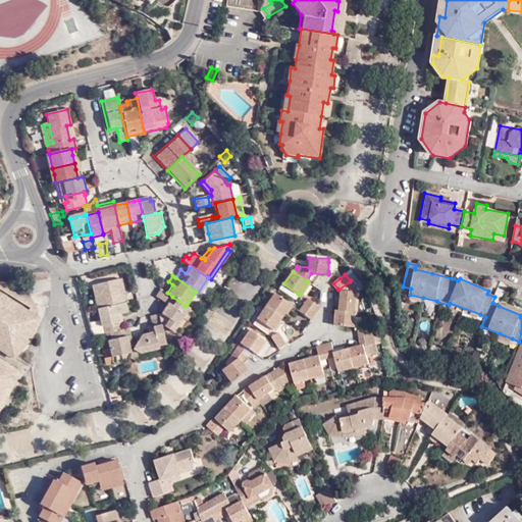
[(201,295),(211,279),(208,277),(198,293),(201,295)]
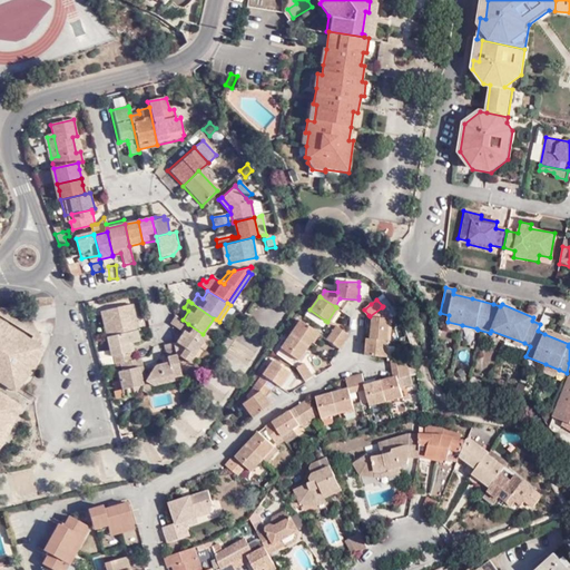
[(100,312),(107,337),(136,331),(138,330),(135,316),(131,317),(128,305),(100,312)]
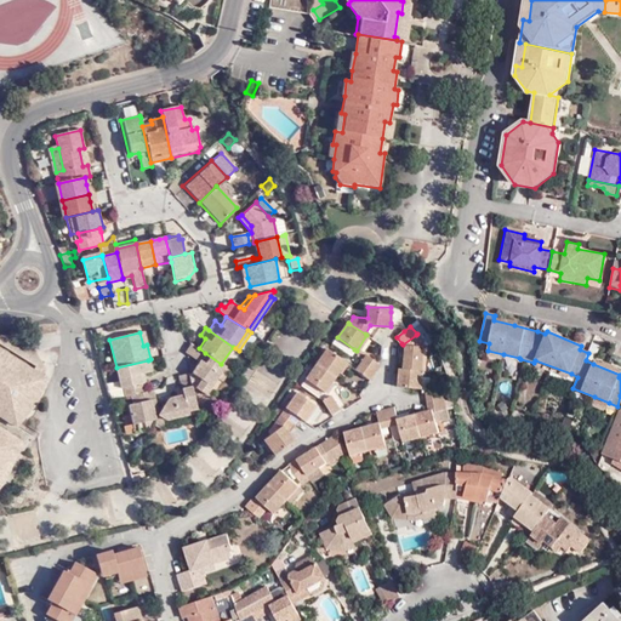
[(0,486),(26,442),(0,426),(0,417),(16,427),(33,411),(50,379),(44,376),(46,368),(36,354),(30,349),(23,351),(16,346),(13,339),(6,337),(0,335),(0,486)]
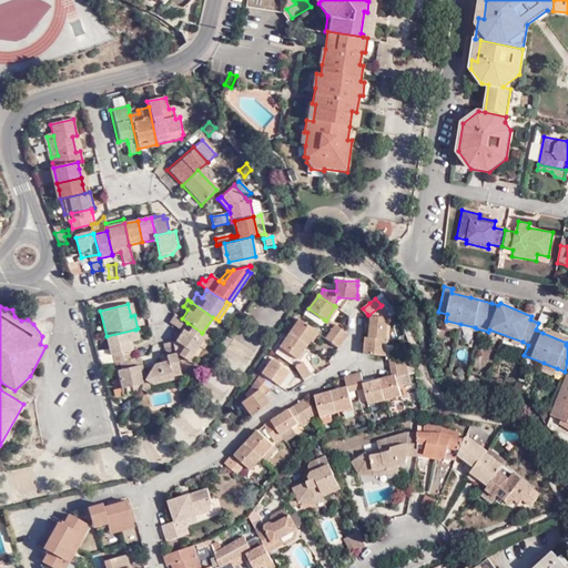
[(324,320),(321,325),(325,327),(338,308),(335,306),(326,321),(324,320)]
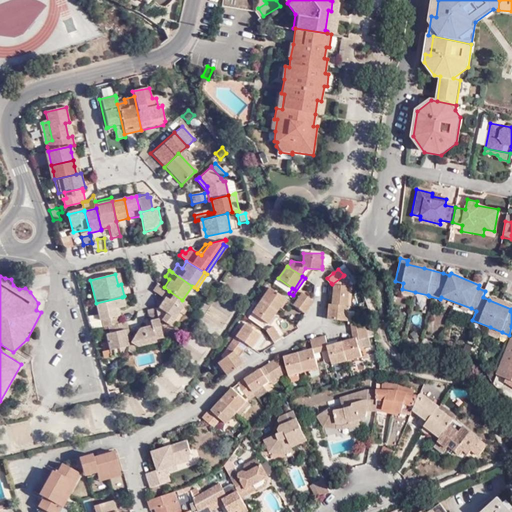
[(350,286),(343,276),(332,284),(335,288),(351,289),(349,305),(353,306),(355,287),(350,286)]
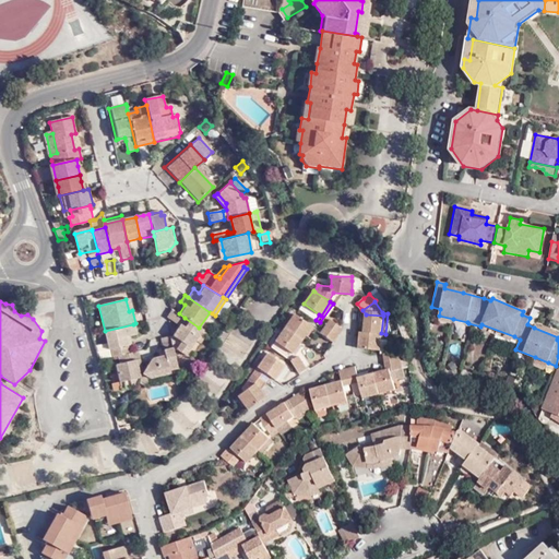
[(304,304),(300,309),(316,320),(319,314),(304,304)]
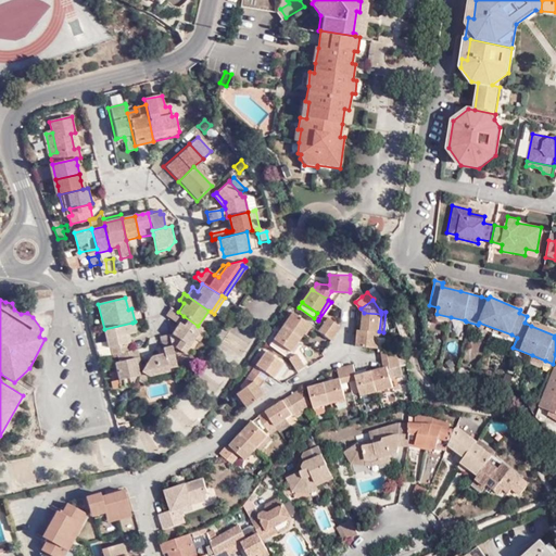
[(27,313),(12,303),(14,310),(21,314),(27,313)]
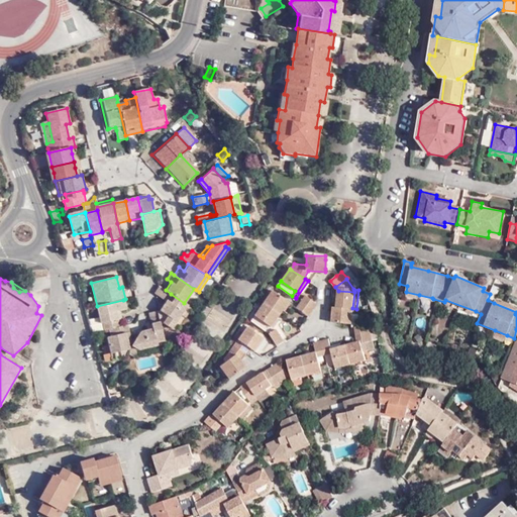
[(166,290),(160,286),(156,292),(168,300),(171,294),(166,290)]
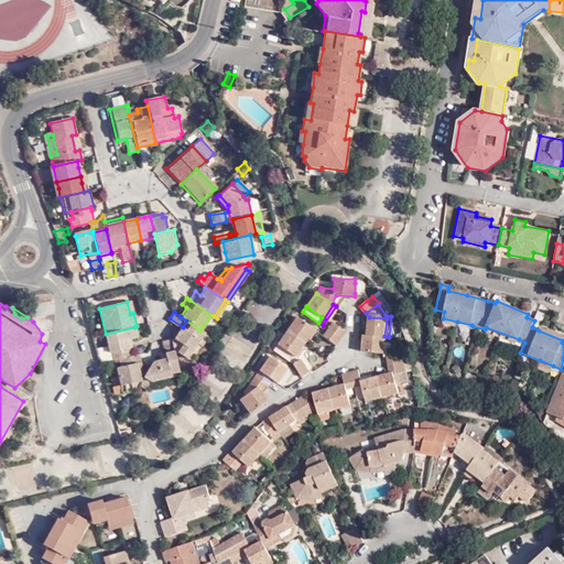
[(296,317),(286,331),(304,343),(306,340),(314,329),(296,317)]
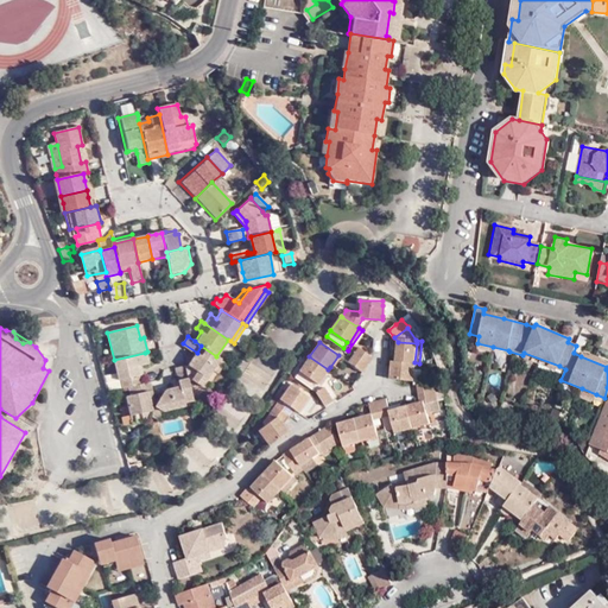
[(397,361),(415,362),(417,343),(398,342),(397,361)]
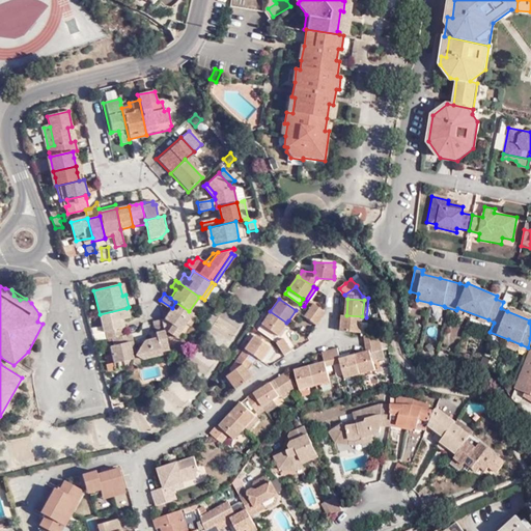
[(176,337),(186,324),(193,313),(189,311),(175,302),(172,308),(164,319),(162,320),(164,329),(165,333),(169,333),(176,337)]
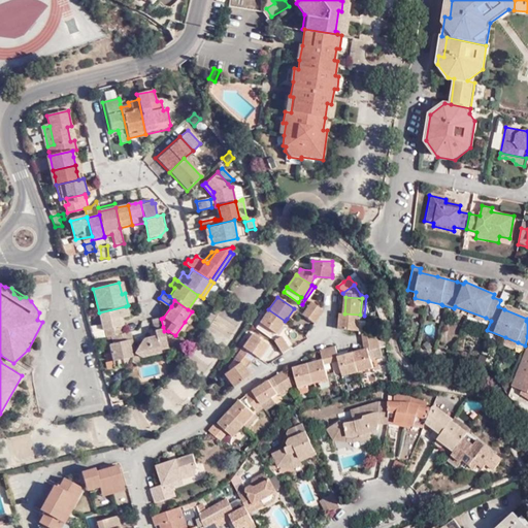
[(324,309),(322,308),(311,301),(306,308),(320,317),(324,309)]
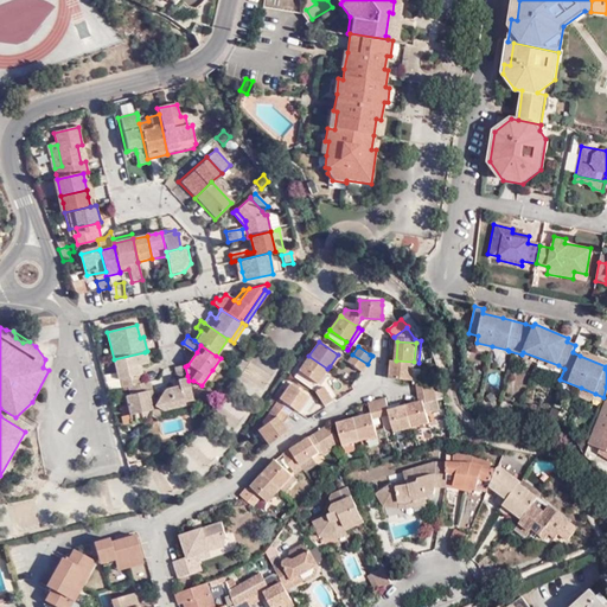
[(580,356),(606,366),(606,363),(606,362),(600,359),(601,358),(588,352),(587,355),(581,351),(580,356)]
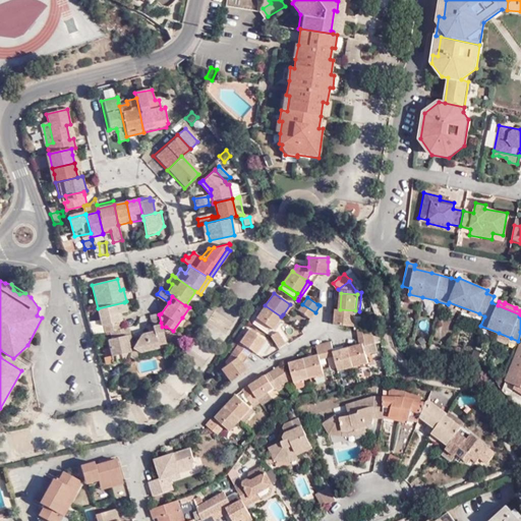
[(124,302),(98,308),(104,333),(109,332),(121,329),(119,322),(118,315),(121,314),(127,312),(124,302)]
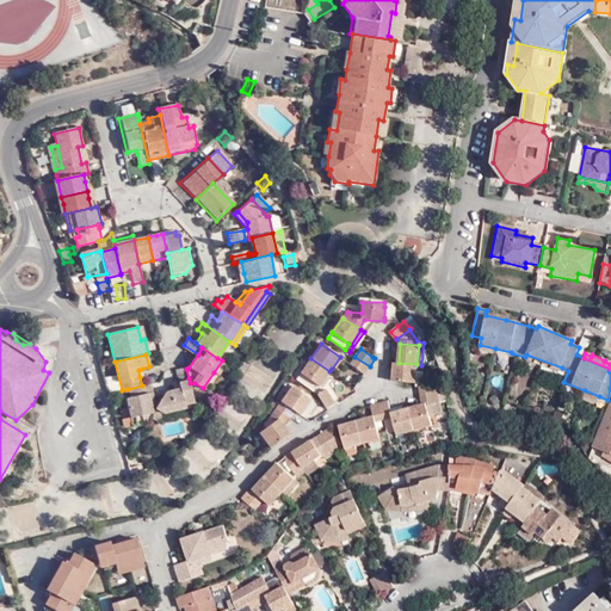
[(560,374),(562,368),(526,355),(525,357),(524,359),(560,374)]
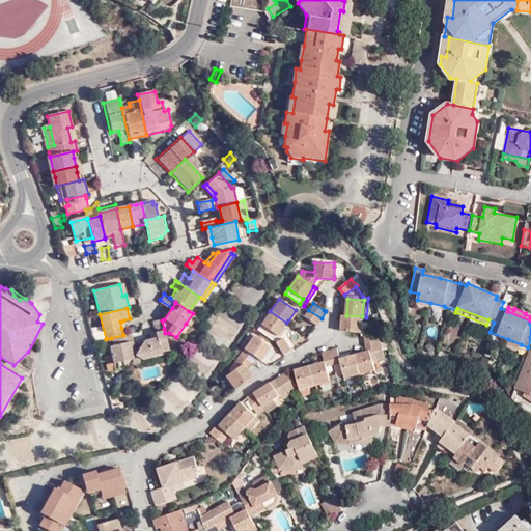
[(301,313),(296,310),(288,320),(292,324),(301,313)]
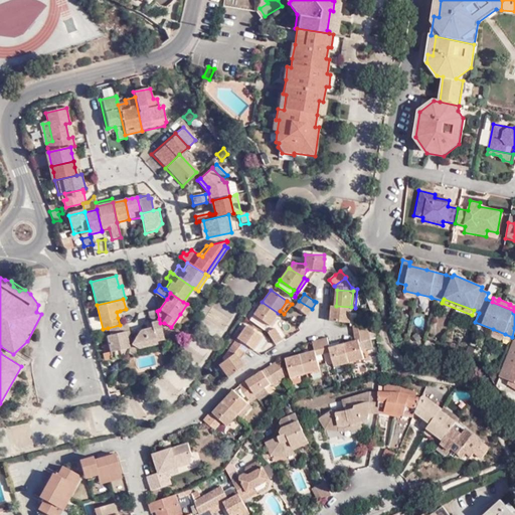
[(307,315),(312,309),(299,301),(295,307),(307,315)]
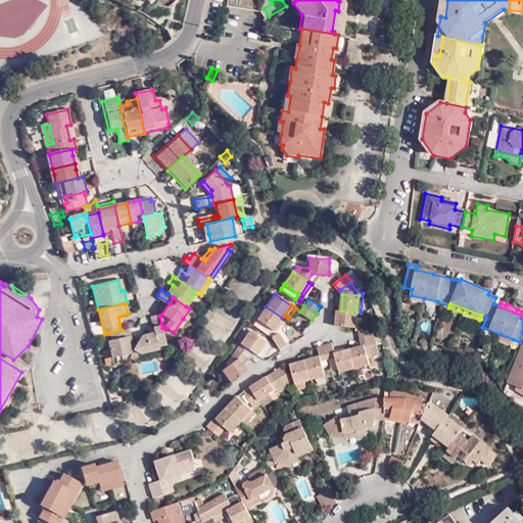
[(266,306),(256,320),(274,331),(279,323),(282,318),(266,306)]
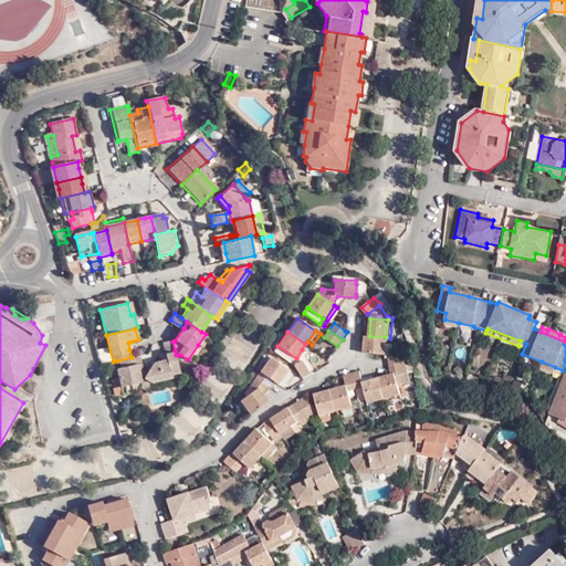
[(203,348),(210,337),(206,334),(198,345),(203,348)]
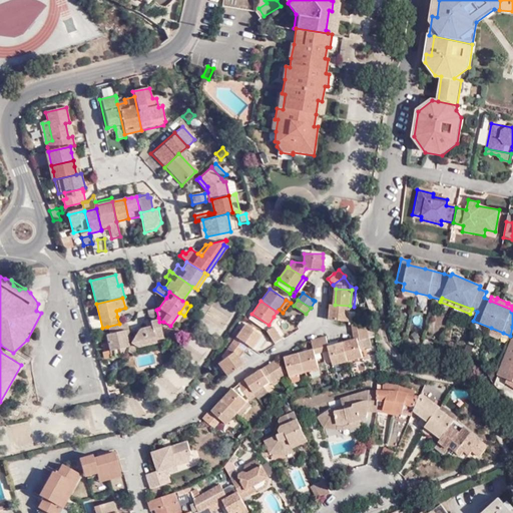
[(350,311),(350,306),(335,305),(331,305),(331,315),(330,320),(332,320),(350,322),(350,311)]
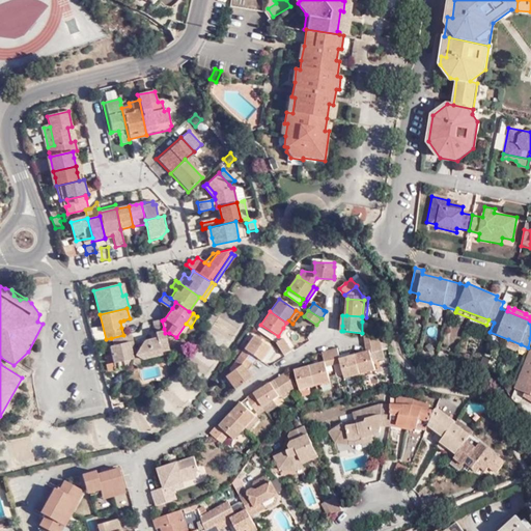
[(260,325),(257,330),(275,342),(277,341),(285,330),(283,328),(278,336),(260,325)]
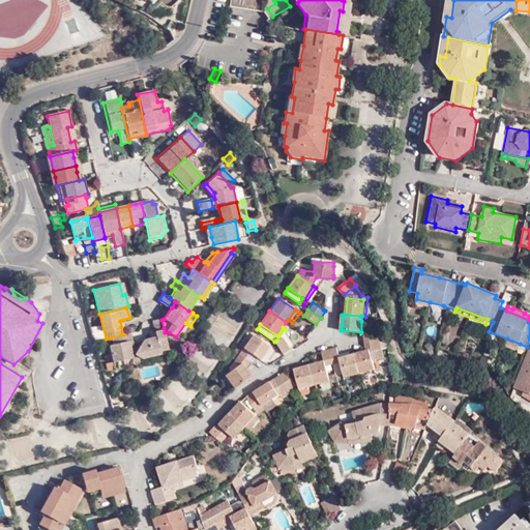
[(142,358),(146,357),(160,354),(159,351),(168,349),(165,332),(164,328),(155,330),(155,333),(156,337),(150,339),(143,341),(135,354),(142,358)]
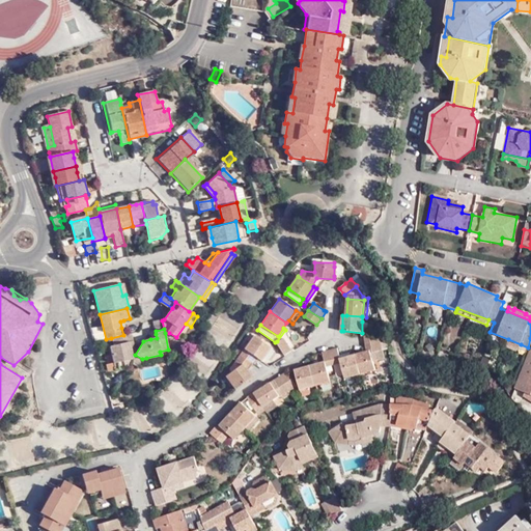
[(365,343),(381,341),(380,333),(367,336),(364,336),(365,343)]
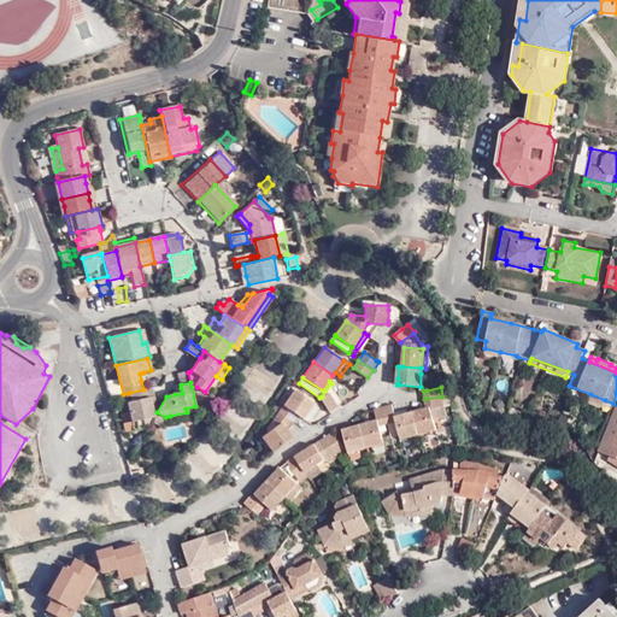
[(154,397),(152,388),(144,389),(129,393),(131,401),(127,403),(133,429),(148,424),(151,421),(154,417),(152,409),(150,398),(154,397)]
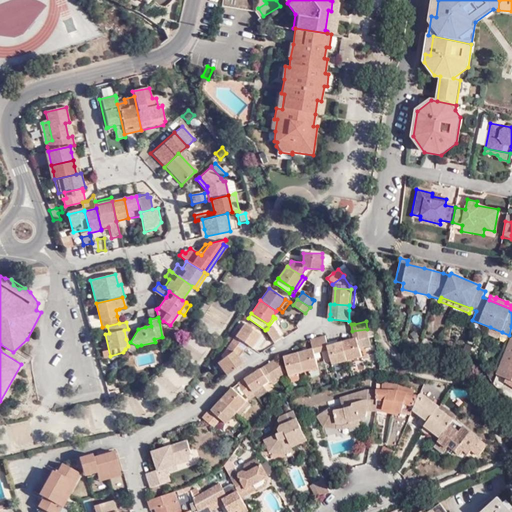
[(231,342),(244,351),(248,345),(252,348),(260,335),(244,324),(231,342)]
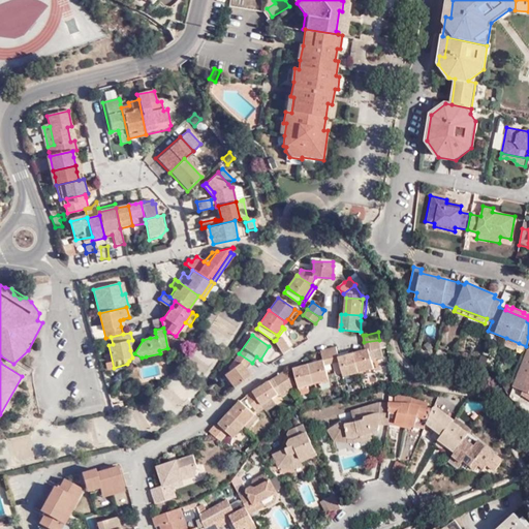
[(276,340),(274,341),(282,354),(290,349),(281,337),(276,340)]
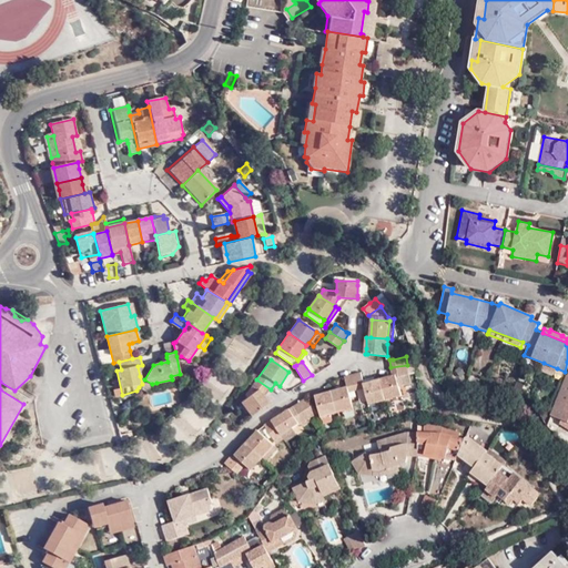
[(555,373),(557,368),(544,363),(541,368),(555,373)]
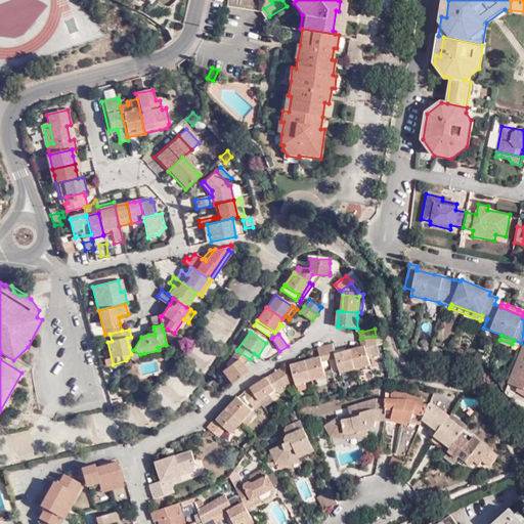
[(378,346),(376,337),(360,339),(362,346),(350,350),(356,369),(370,365),(368,355),(368,348),(378,346)]
